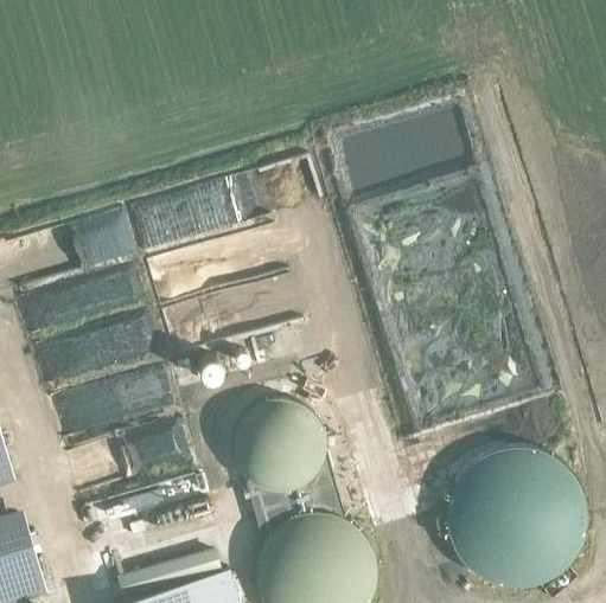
[(182,347),(248,332),(236,284),(253,280),(242,235),(141,258),(170,379),(187,374),(182,347)]
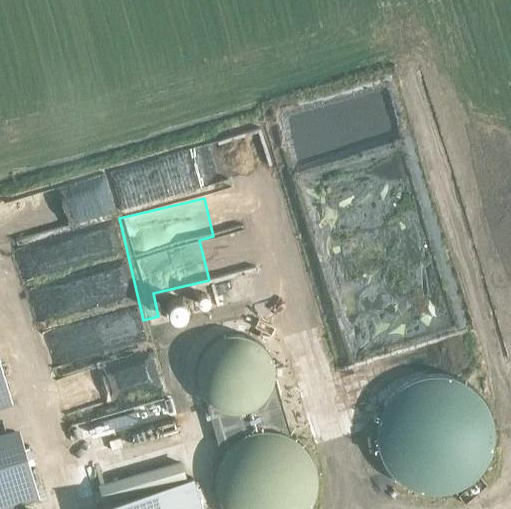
[(0,248),(8,246),(1,215),(0,215),(0,248)]
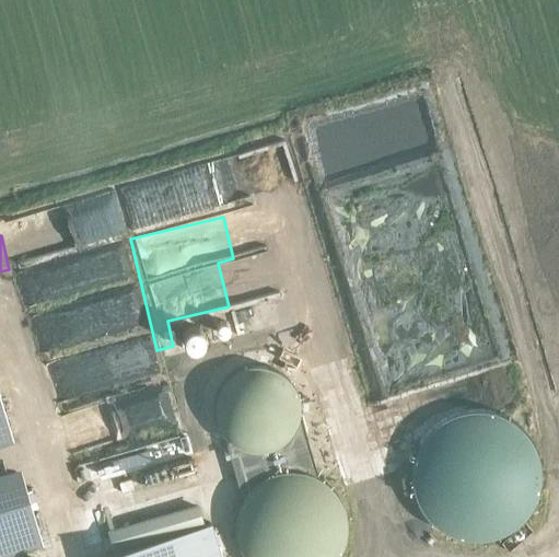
[(95,252),(15,270),(22,300),(102,281),(95,252)]
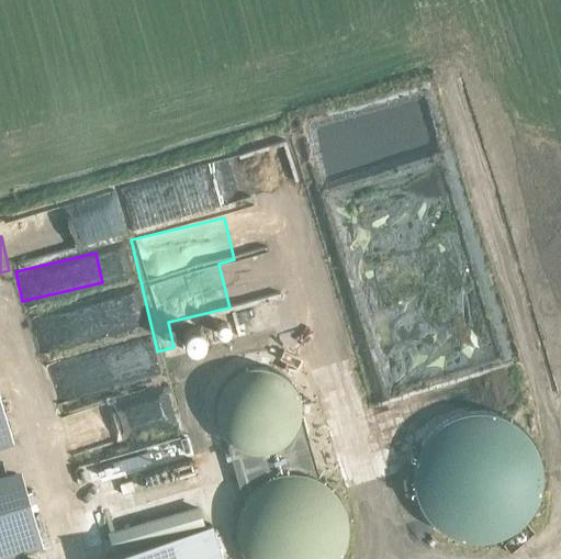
[(264,288),(258,255),(243,257),(246,275),(236,277),(239,292),(264,288)]
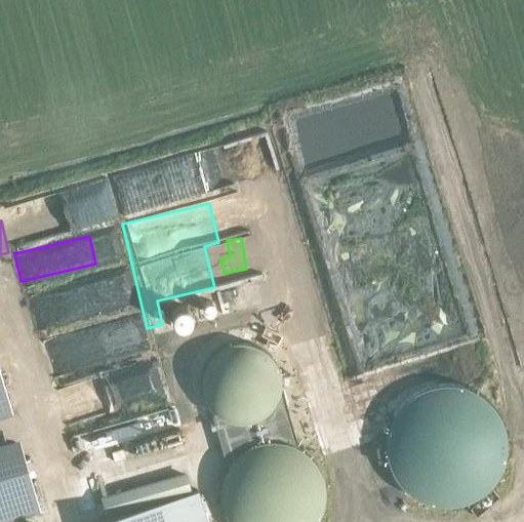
[(125,271),(53,287),(56,298),(77,294),(81,313),(132,300),(125,271)]
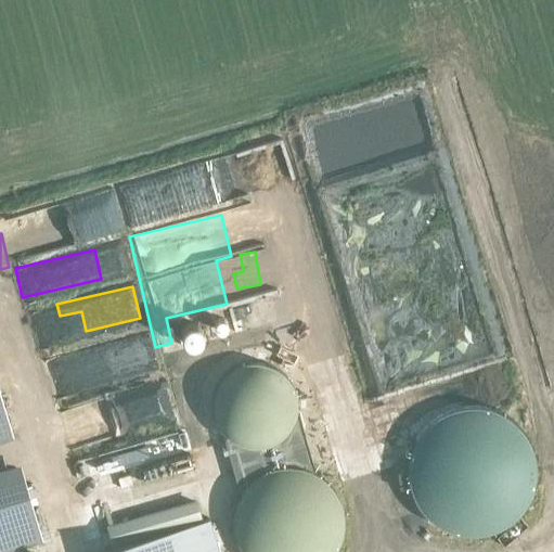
[(295,390),(286,377),(279,372),(267,367),(254,364),(241,368),(228,375),(216,389),(213,408),(217,427),(222,435),(228,440),(237,447),(254,451),(268,449),(279,444),(290,435),(296,423),(298,413),(299,407),(295,390)]
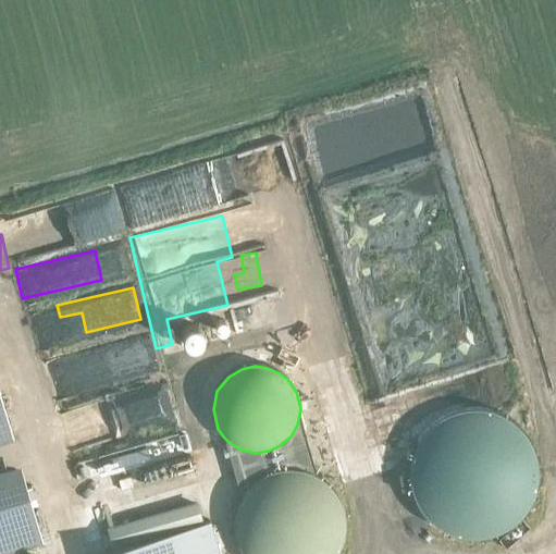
[(72,376),(47,382),(51,396),(75,390),(72,376)]
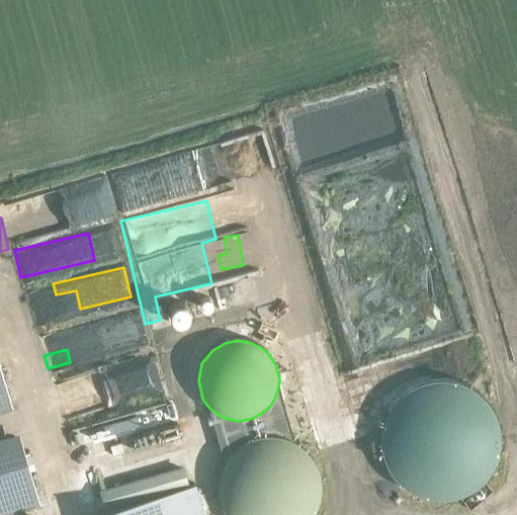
[(106,369),(114,396),(144,387),(136,360),(106,369)]
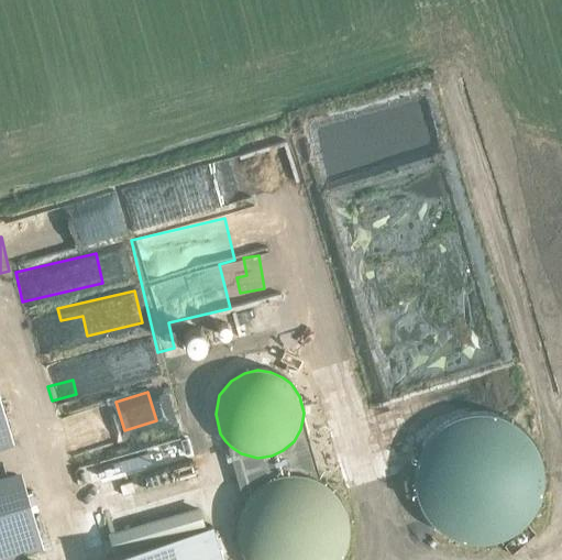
[(15,559),(44,551),(26,492),(0,500),(0,449),(13,446),(0,399),(0,559),(15,559)]
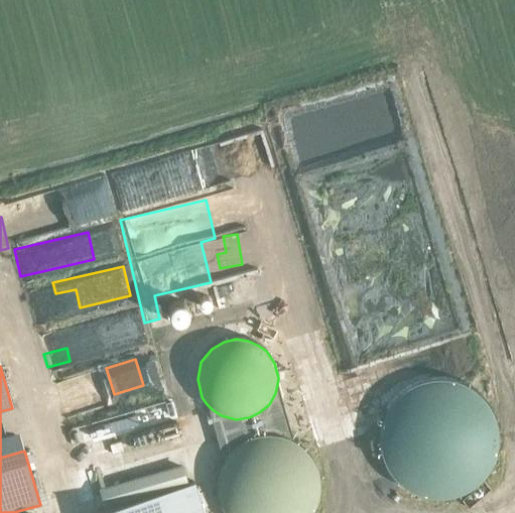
[(455,381),(445,379),(436,378),(427,379),(418,381),(409,384),(402,389),(395,395),(389,402),(384,410),(380,418),(378,427),(377,437),(378,446),(380,456),(384,464),(389,472),(395,479),(402,485),(409,490),(418,493),(427,496),(436,496),(445,496),(455,493),(464,490),(472,485),(479,479),(485,472),(489,464),(493,456),(495,443),(496,437),(495,427),(493,418),(489,410),(485,402),(479,395),(472,389),(466,386),(455,381)]
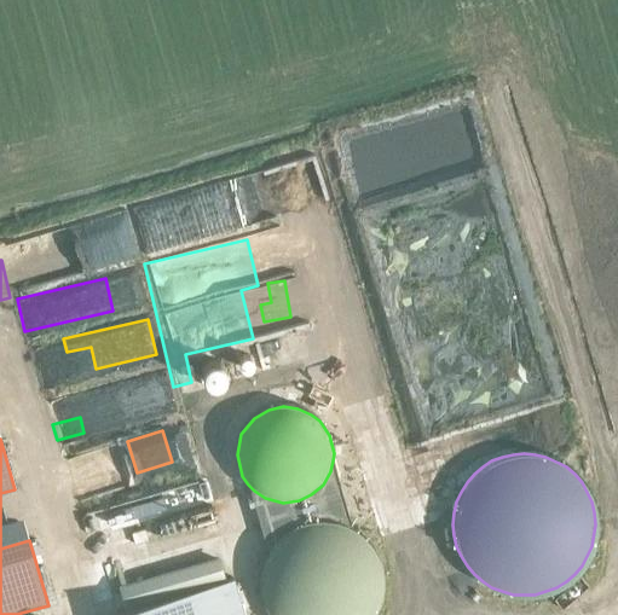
[(64,462),(69,495),(102,491),(98,470),(80,473),(78,460),(64,462)]
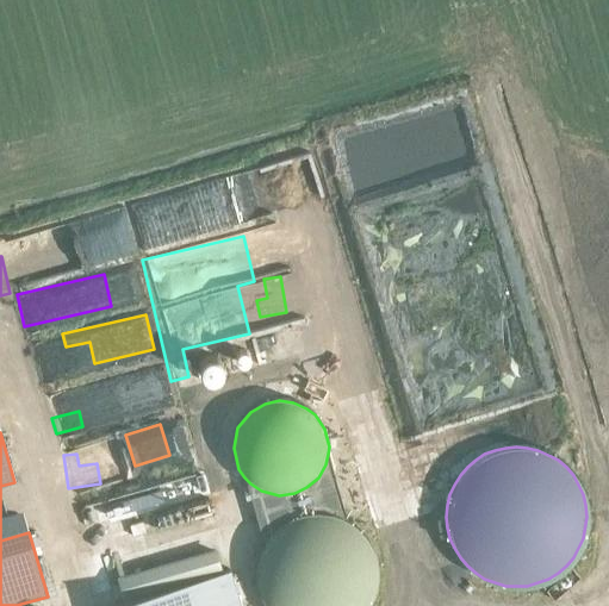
[(314,514),(318,514),(321,514),(325,516),(328,516),(331,517),(336,518),(342,519),(346,522),(348,523),(328,454),(325,464),(318,478),(306,487),(294,493),(279,495),(261,491),(250,483),(244,478),(265,547),(266,545),(269,539),(274,533),(279,530),(284,525),(290,522),(298,518),(306,516),(314,514)]
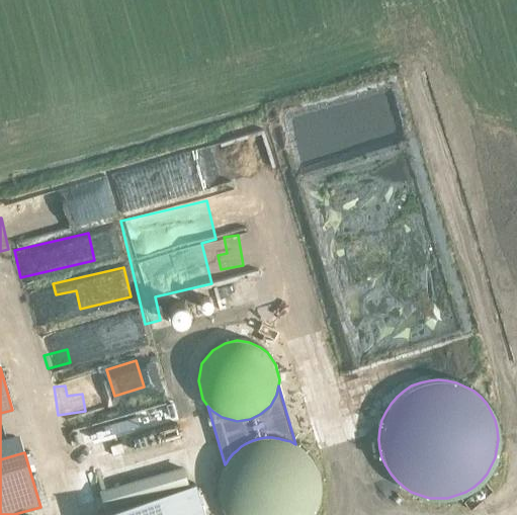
[(315,409),(299,410),(300,432),(316,431),(315,409)]
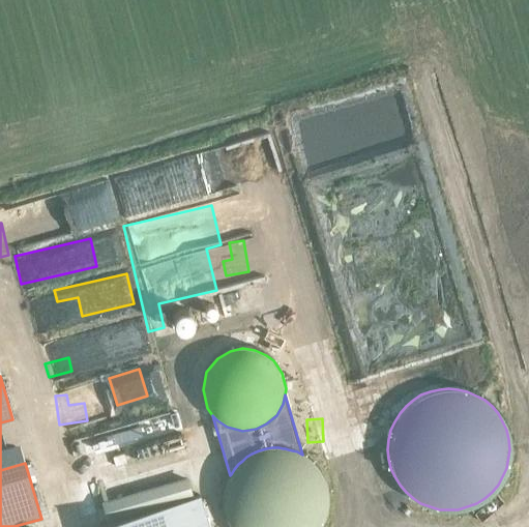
[(123,466),(120,454),(110,456),(105,434),(71,441),(80,475),(123,466)]
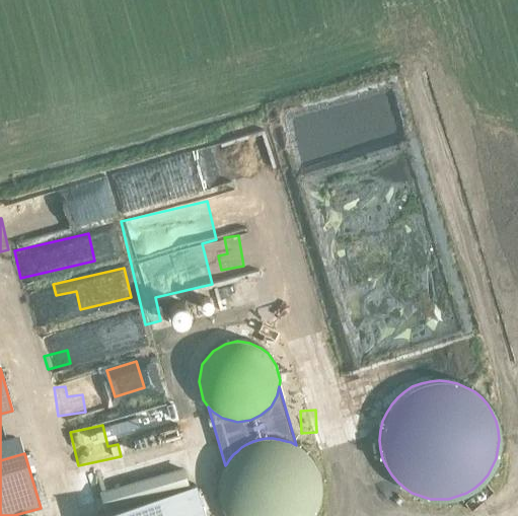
[(133,453),(180,439),(176,428),(130,442),(133,453)]
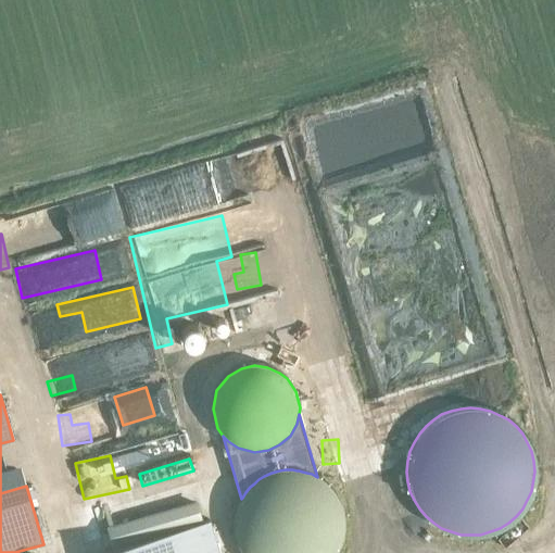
[(0,468),(0,484),(10,481),(5,467),(0,468)]
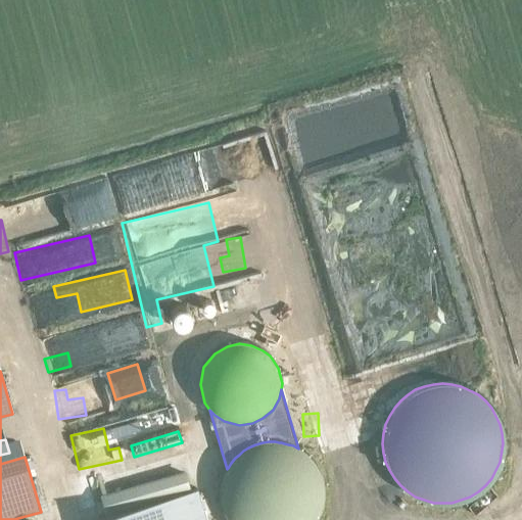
[(223,479),(222,484),(221,490),(221,497),(222,504),(224,510),(226,516),(228,519),(318,519),(319,516),(321,511),(323,506),(324,500),(324,495),(324,490),(323,484),(322,479),(321,475),(319,471),(317,466),(315,464),(312,460),(307,456),(304,453),(301,451),(298,448),(296,447),(293,445),(288,444),(284,443),(281,442),(279,442),(275,441),(273,441),(269,441),(263,442),(255,444),(248,447),(243,451),(239,455),(235,458),(231,463),(228,468),(227,469),(225,474),(223,479)]
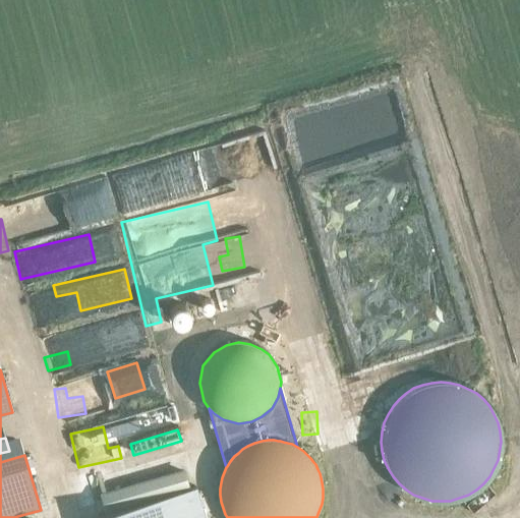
[(101,512),(106,511),(189,486),(185,474),(102,499),(103,501),(98,503),(101,512)]
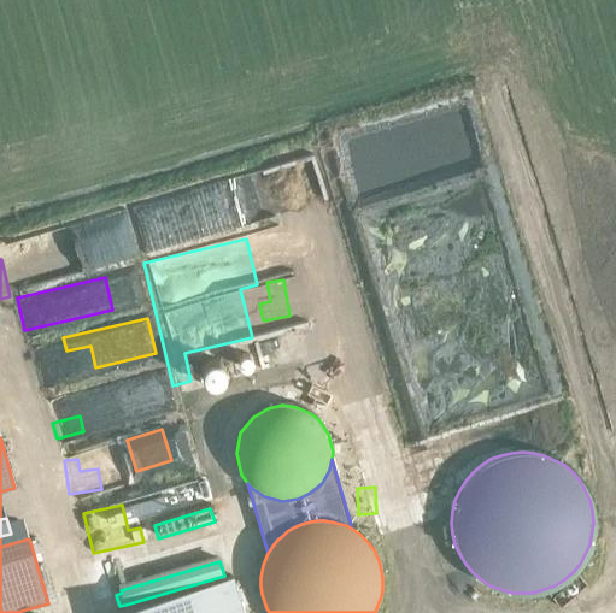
[(242,612),(234,579),(122,612),(242,612)]
